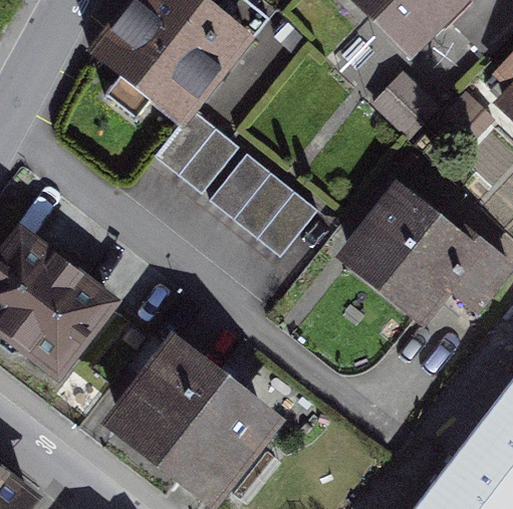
[(193,107),(266,14),(248,0),(133,0),(92,50),(182,120),(193,107)]
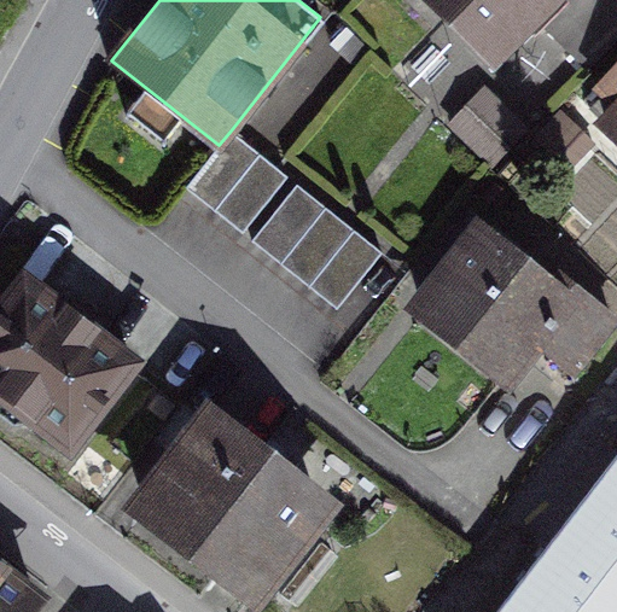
[(434,0),(495,59),(536,17),(586,65),(616,33),(616,0),(434,0)]
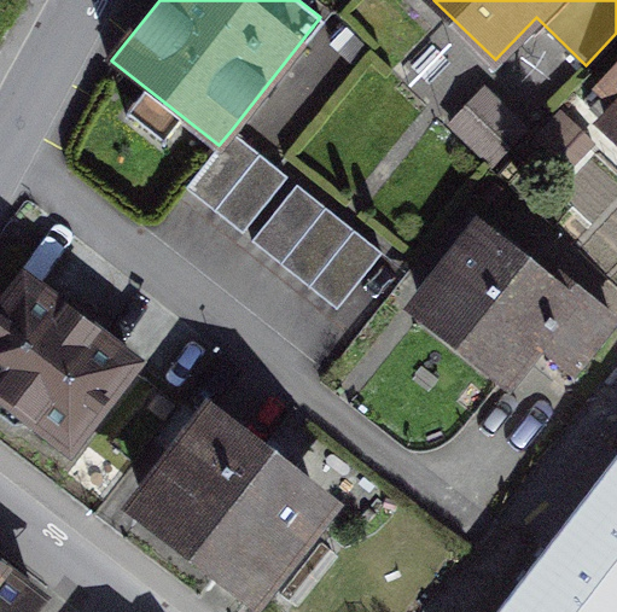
[(616,80),(592,106),(616,132),(616,80)]
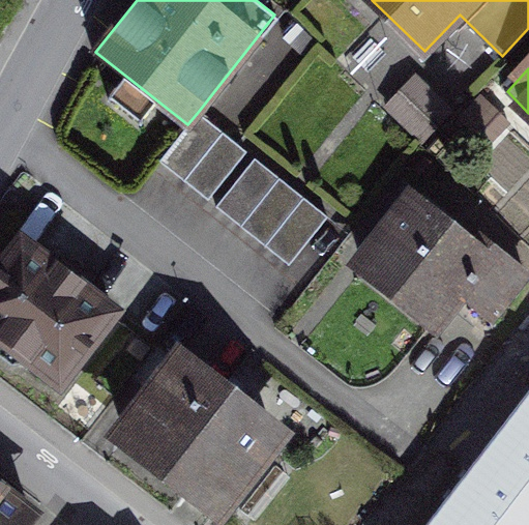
[(446,111),(418,83),(391,109),(419,137),(446,111)]
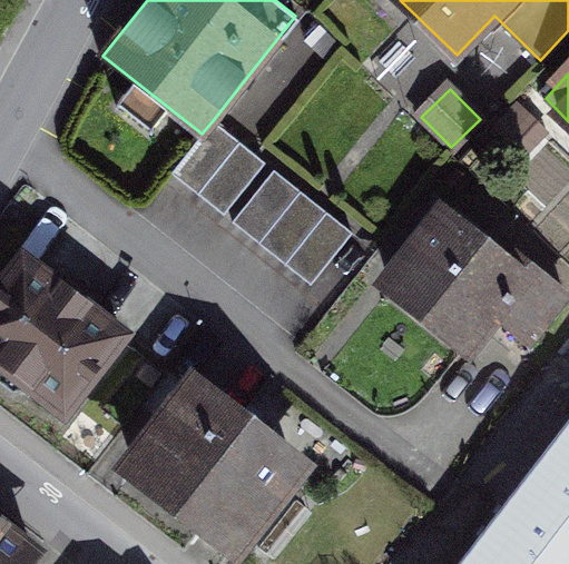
[(543,130),(513,105),(497,122),(528,149),(543,130)]
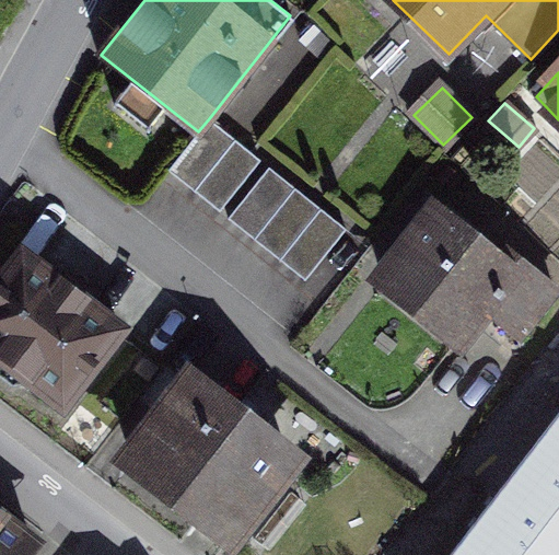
[(198,131),(170,169),(219,210),(260,159),(210,117),(198,131)]
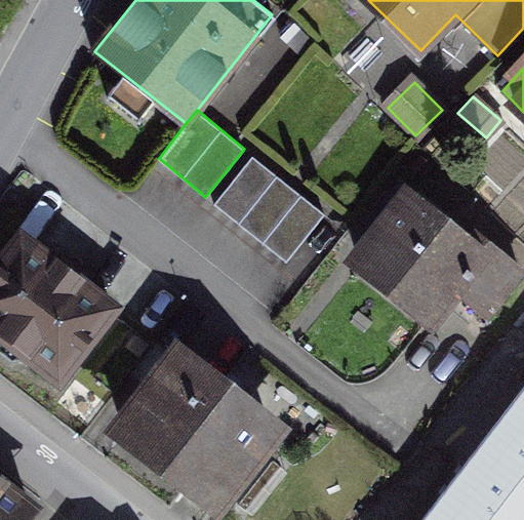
[(325,214),(252,156),(214,202),(287,262),(325,214)]
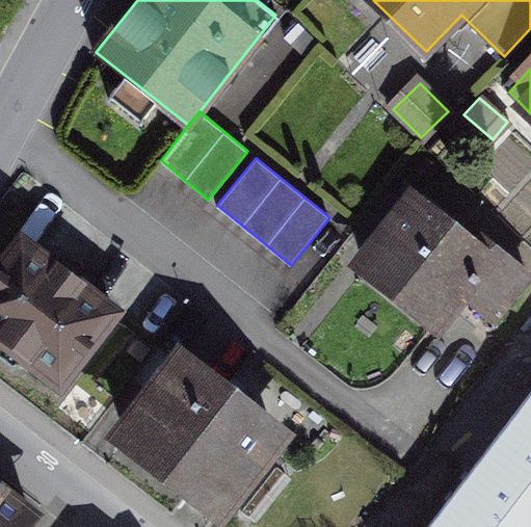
[(416,204),(367,266),(435,320),(458,291),(492,318),(527,272),(466,225),(456,236),(416,204)]
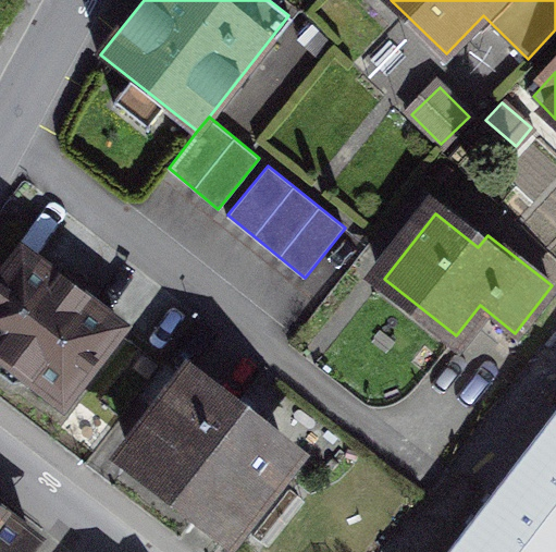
[(22,253),(0,282),(0,353),(63,402),(120,328),(22,253)]
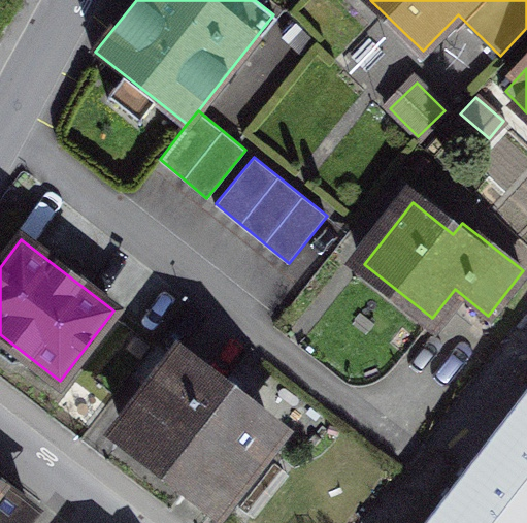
[(273,431),(180,362),(127,433),(154,454),(150,460),(215,510),(273,431)]
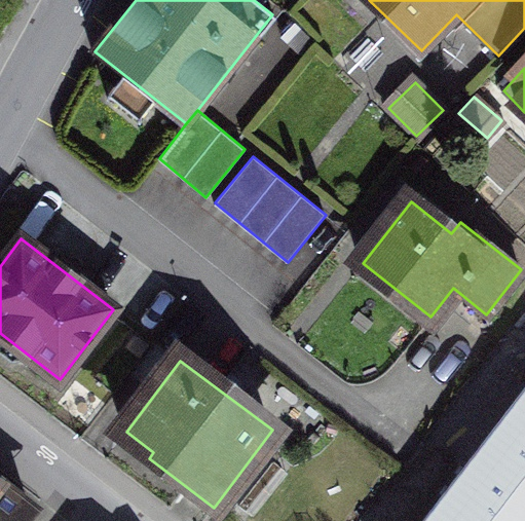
[(524,520),(524,392),(425,520),(524,520)]
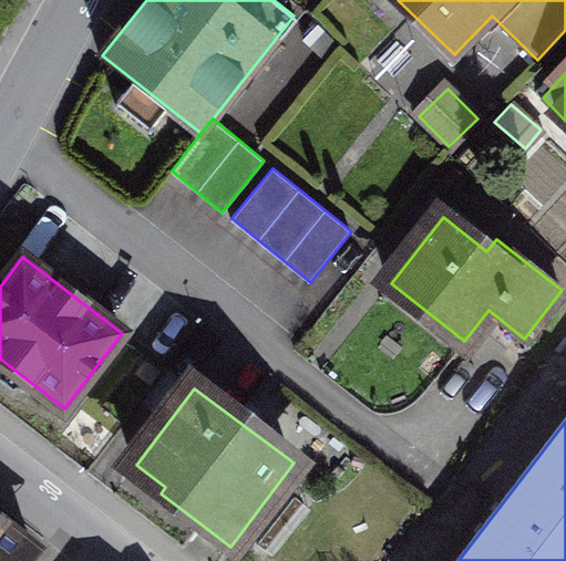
[(0,560),(24,560),(33,550),(0,523),(0,560)]
